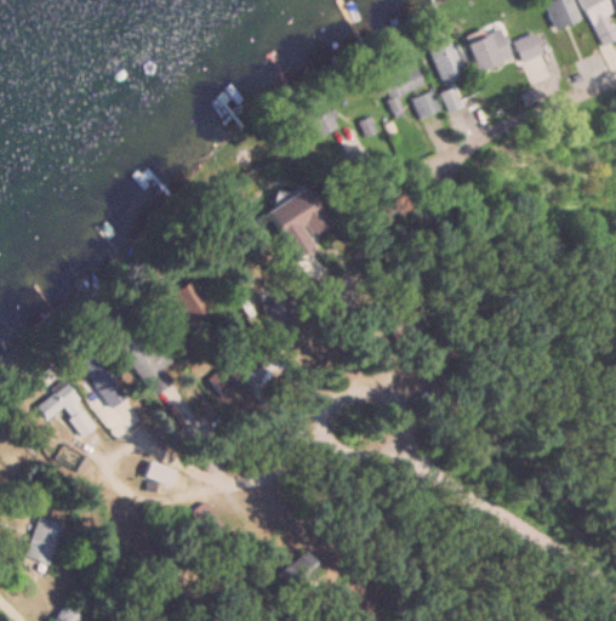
[(557,32),(582,20),(572,0),(554,0),(545,5),(557,32)]
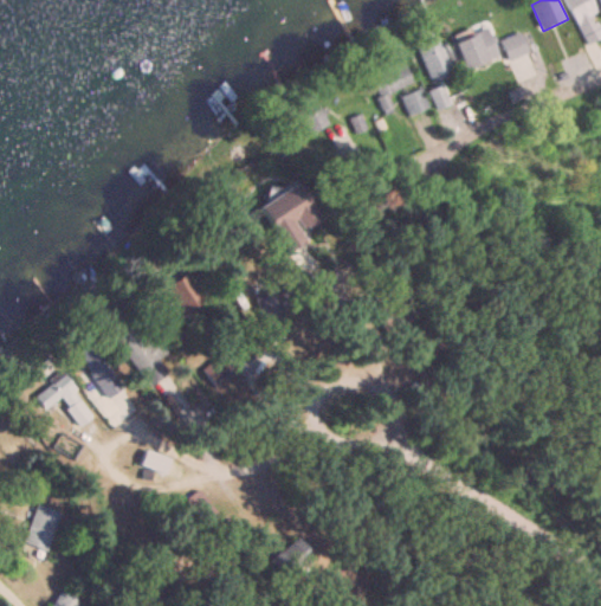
[(600,0),(569,0),(587,45),(600,40),(600,25),(596,15),(600,14),(600,0)]
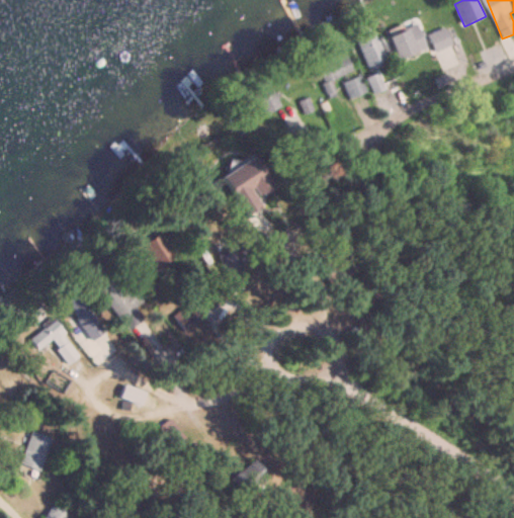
[(390,36),(401,61),(429,48),(418,23),(390,36)]
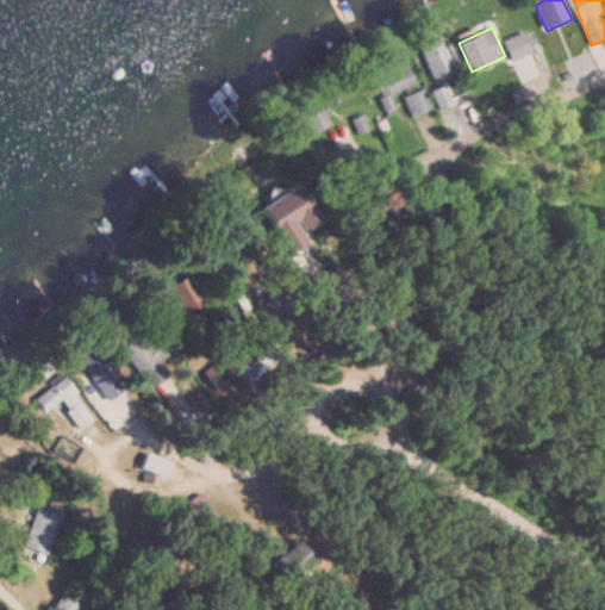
[(534,53),(524,33),(504,43),(513,62),(534,53)]
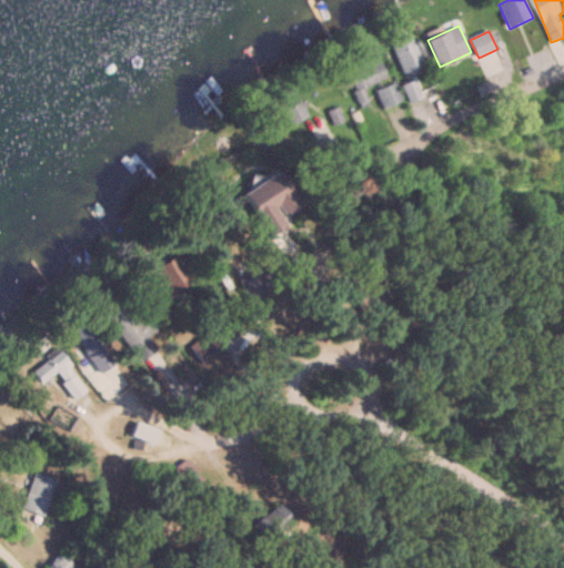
[(352,75),(360,91),(390,77),(382,61),(352,75)]
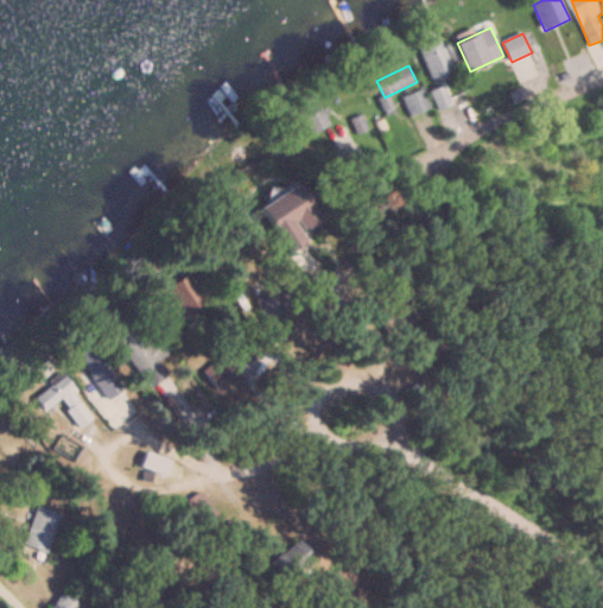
[(454,105),(445,87),(433,92),(440,111),(454,105)]
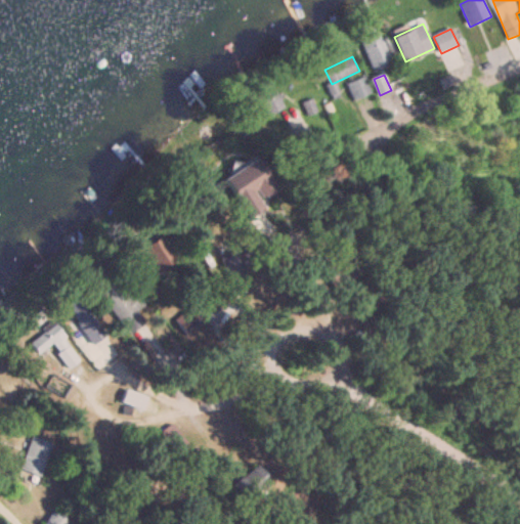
[(373,93),(365,77),(349,84),(356,100),(373,93)]
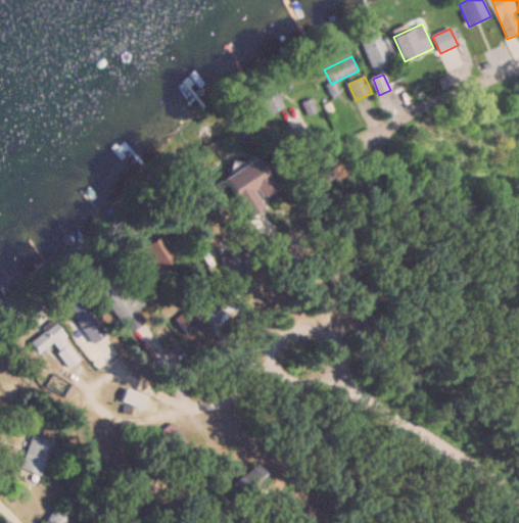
[(270,113),(286,104),(272,81),(255,90),(270,113)]
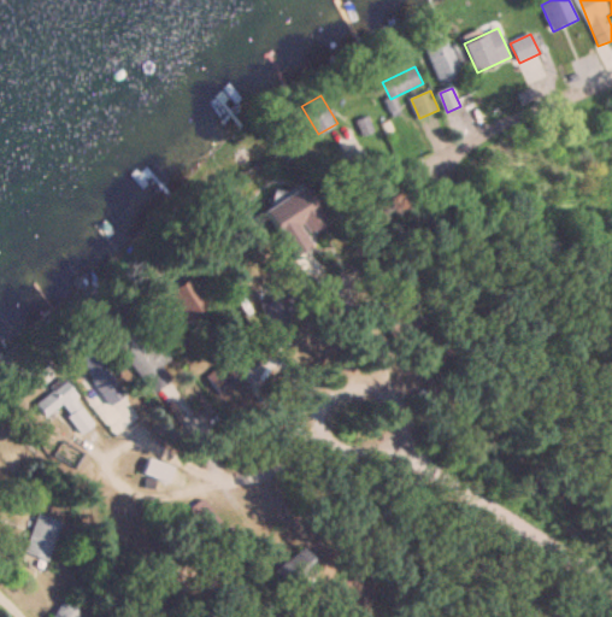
[(328,225),(302,186),(263,212),(292,257),(312,244),(309,239),(328,225)]
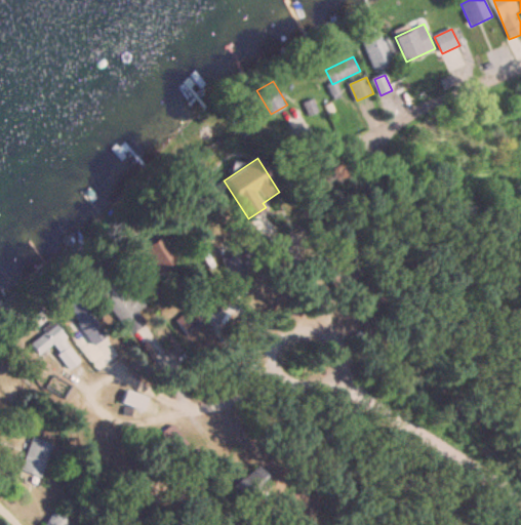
[(171,267),(154,241),(141,250),(158,275),(171,267)]
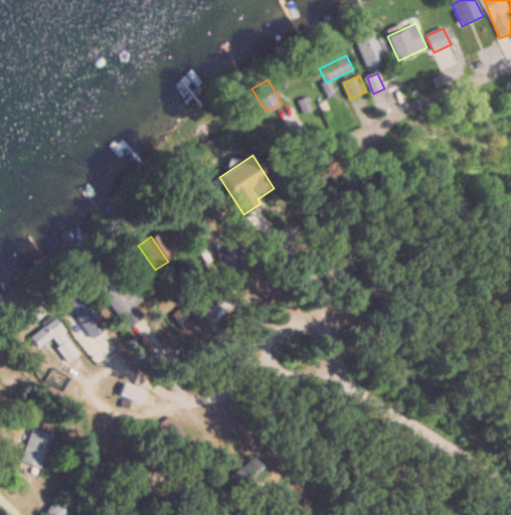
[(226,267),(248,258),(243,244),(221,252),(226,267)]
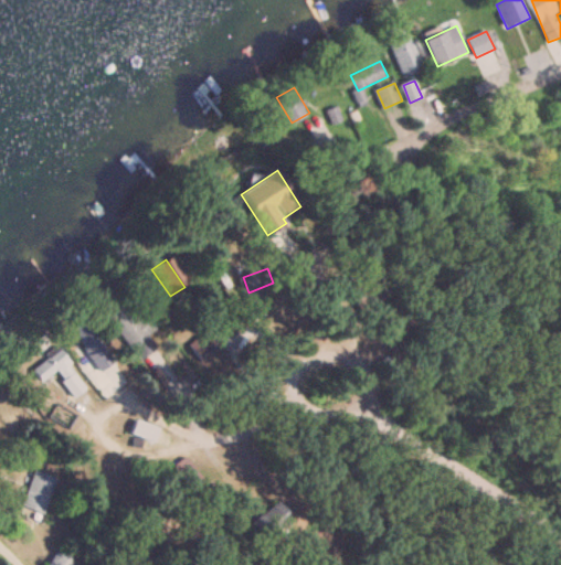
[(158,327),(129,299),(109,319),(143,353),(154,341),(148,336),(158,327)]
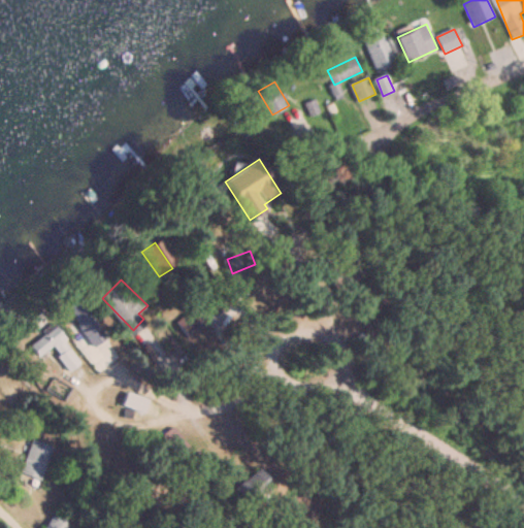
[(69,306),(96,350),(109,341),(83,298),(69,306)]
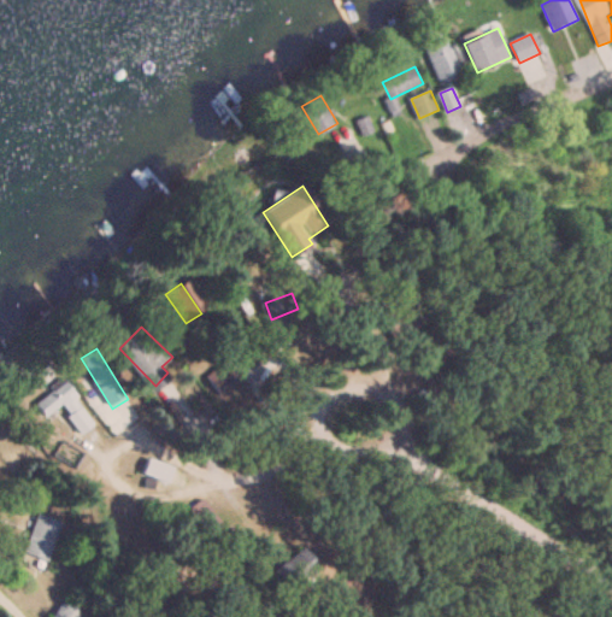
[(240,381),(224,362),(206,377),(222,395),(240,381)]
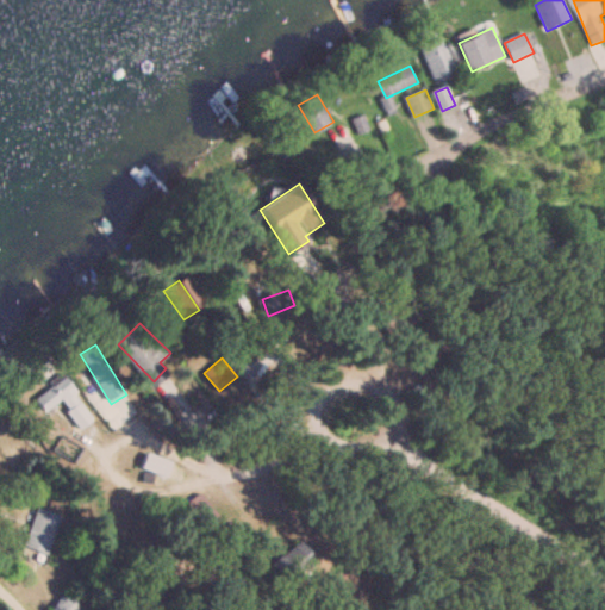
[(47,414),(78,391),(66,375),(35,398),(47,414)]
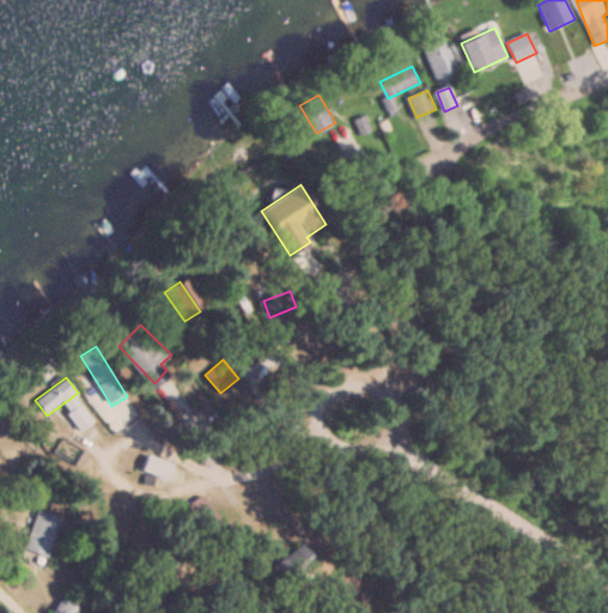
[(50,558),(66,519),(42,509),(26,548),(50,558)]
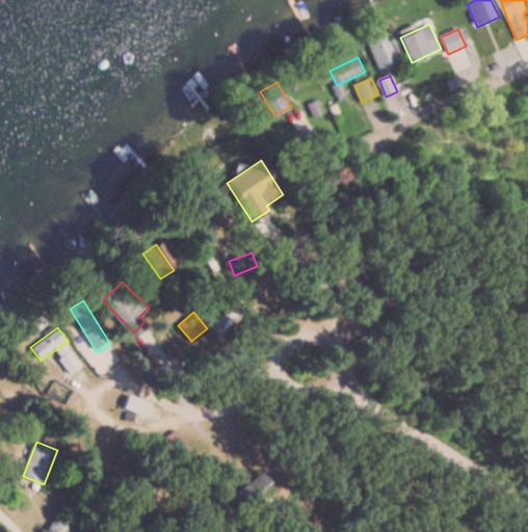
[(248,507),(276,493),(267,473),(239,487),(248,507)]
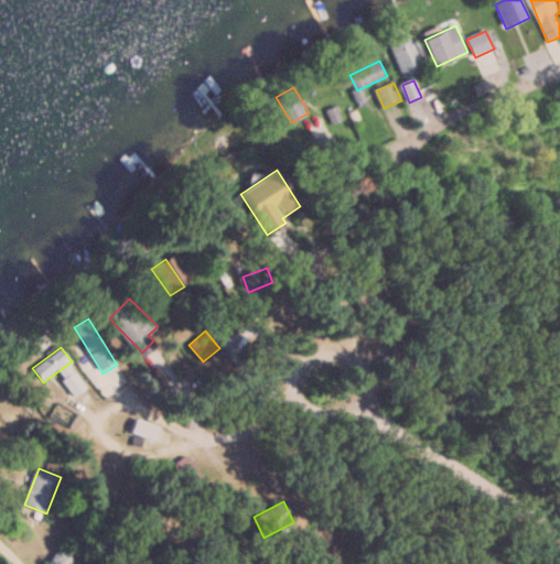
[(52,563),(77,563),(79,560),(58,550),(52,563)]
